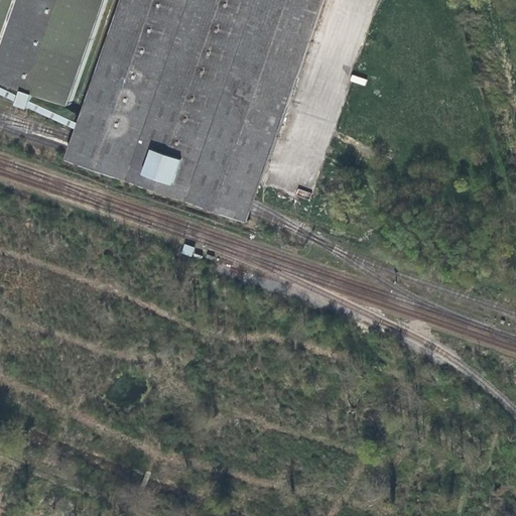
[(115,0),(0,0),(0,89),(77,119),(115,0)]
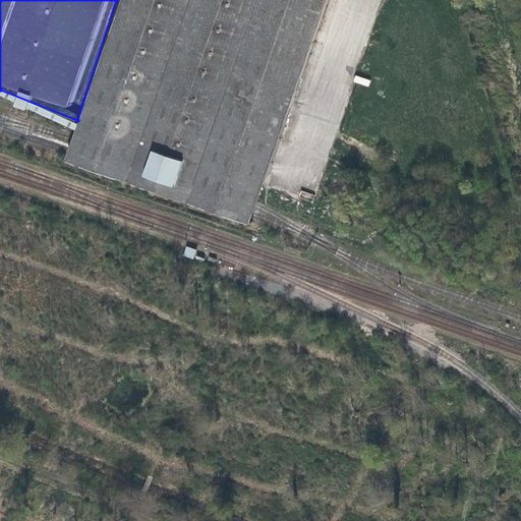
[(116,0),(66,160),(244,224),(329,0),(116,0)]
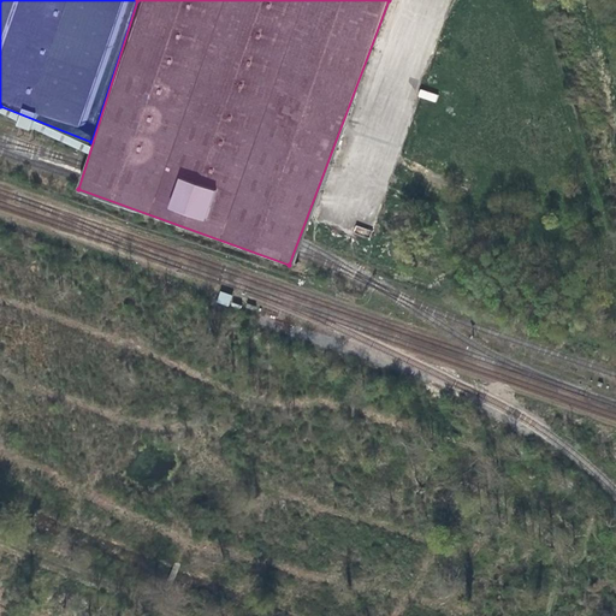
[(420,89),(418,96),(436,102),(438,95),(420,89)]
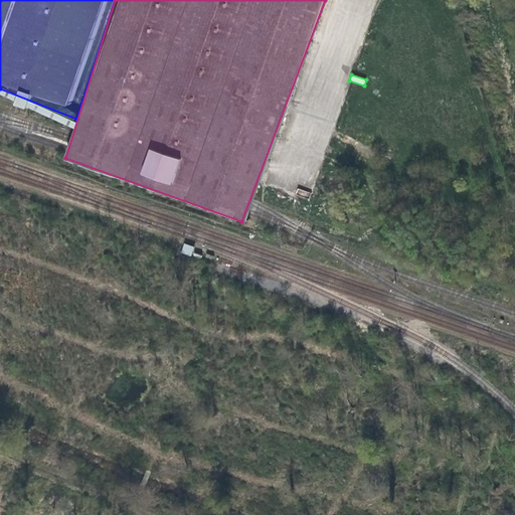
[(298,188),(296,194),(308,199),(311,192),(298,188)]
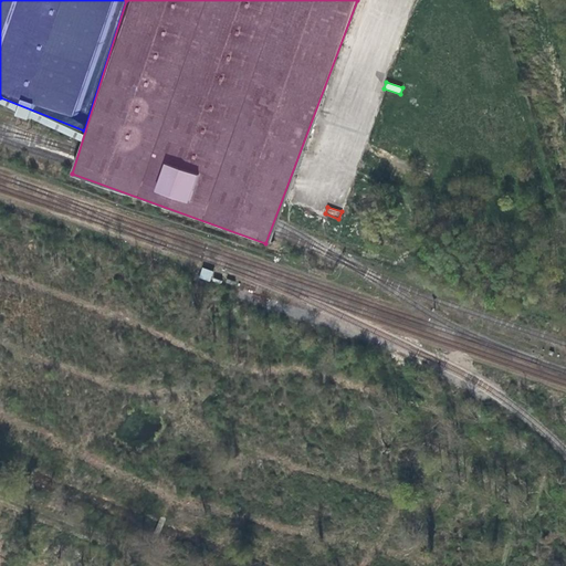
[(201,268),(199,278),(210,281),(213,271),(201,268)]
